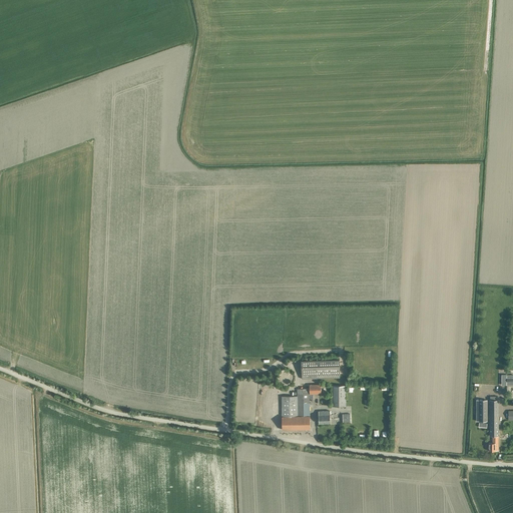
[(302,361),(302,379),(340,378),(339,360),(302,361)]
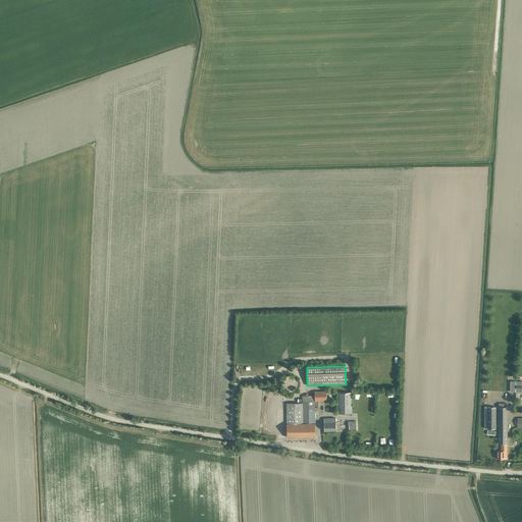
[(315,436),(315,407),(318,407),(318,401),(326,401),(326,392),(314,392),(314,396),(302,396),(302,403),(285,403),(286,437),(315,436)]
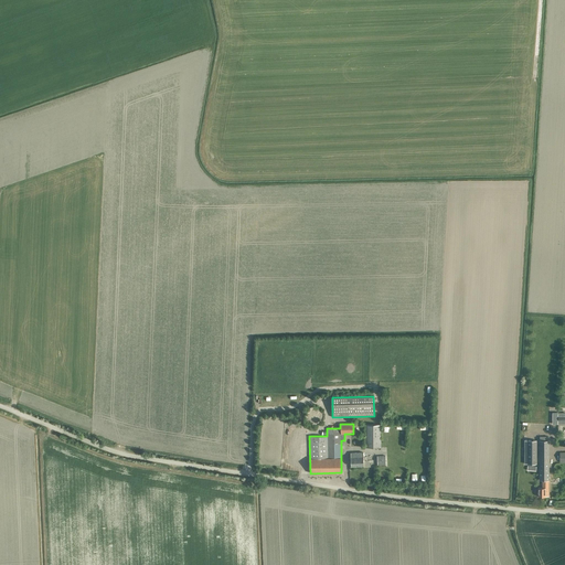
[(365,448),(381,448),(381,425),(365,425),(365,448)]
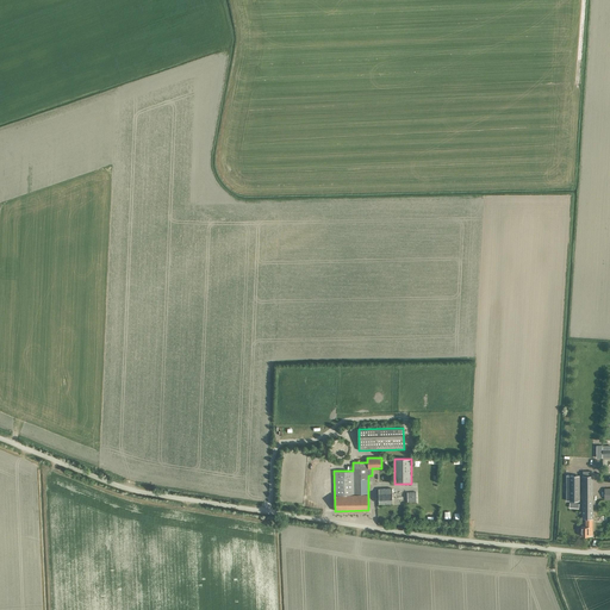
[(579,475),(570,475),(570,500),(579,500),(579,475)]
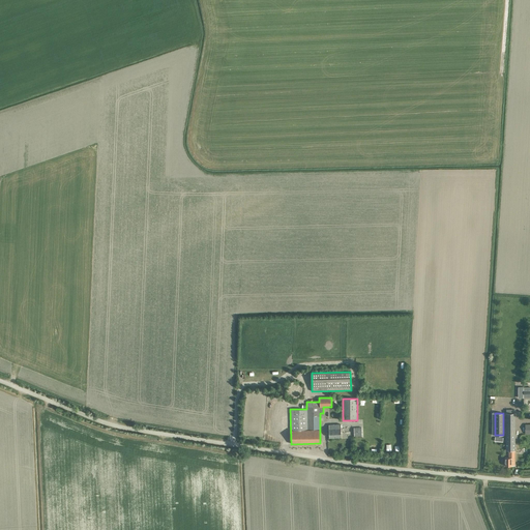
[(509,458),(505,458),(505,466),(511,466),(511,465),(514,465),(514,450),(514,449),(514,413),(509,413),(506,413),(506,450),(509,450),(509,458)]
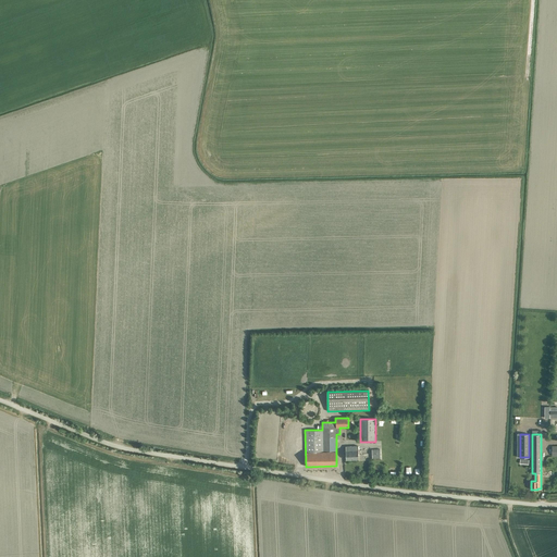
[(346,460),(359,459),(358,446),(347,447),(347,450),(346,450),(346,460)]
